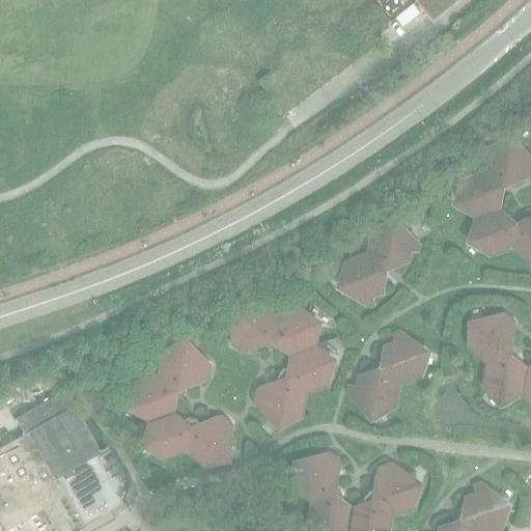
[(424,0),(434,11),(446,0),(424,0)]
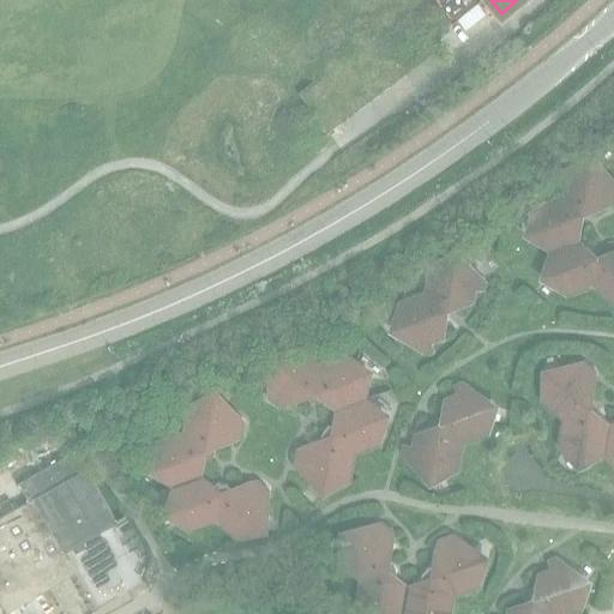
[(415,20),(381,46),(403,73),(437,48),(415,20)]
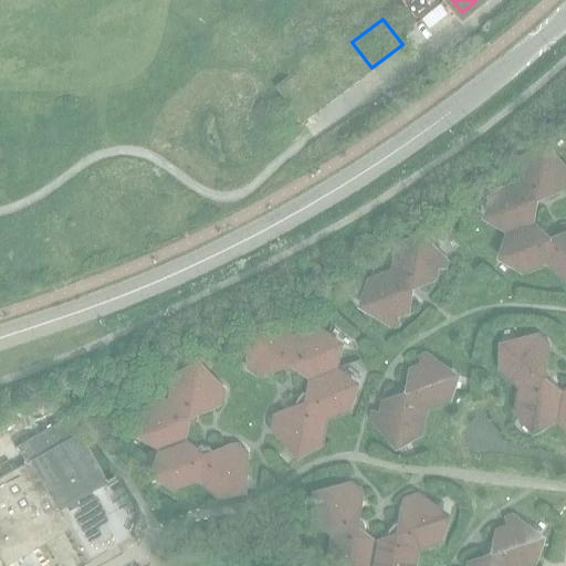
[(371,67),(352,42),(345,32),(274,85),(302,122),(373,69),(371,67)]
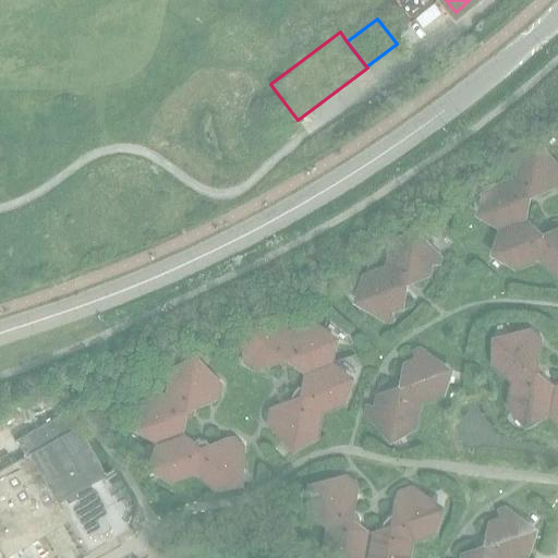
[(512,154),(508,178),(528,194),(550,185),(552,183),(556,184),(557,182),(557,164),(555,164),(555,160),(536,145),(512,154)]
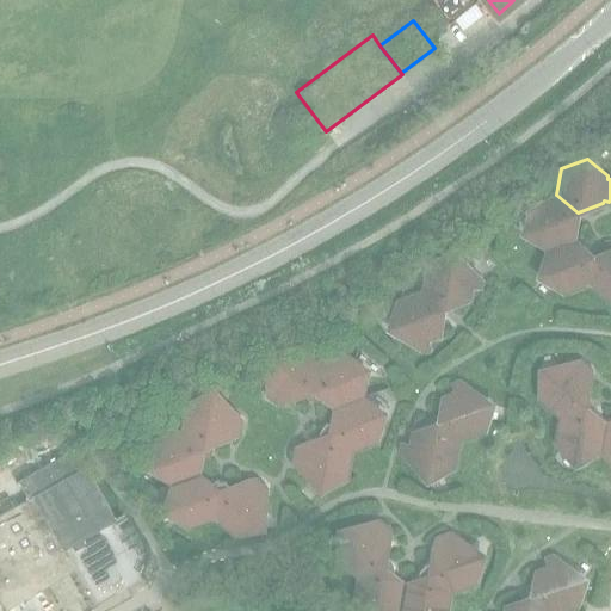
[(526,230),(547,248),(574,238),(578,213),(556,195),(531,203),(526,230)]
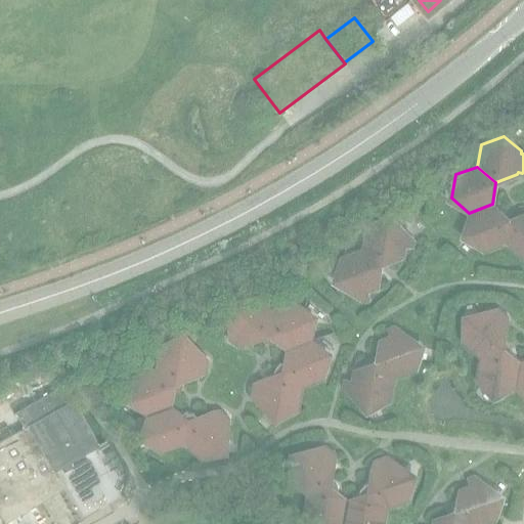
[(483,251),(505,243),(509,218),(492,204),(469,213),(465,235),(483,251)]
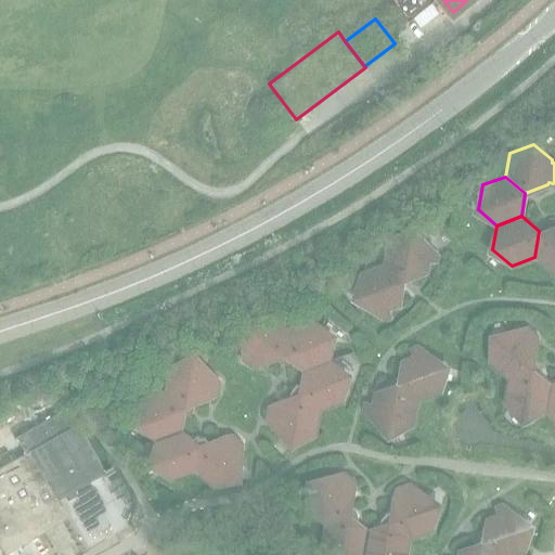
[(534,257),(540,261),(553,272),(554,271),(554,224),(539,231),(534,257)]
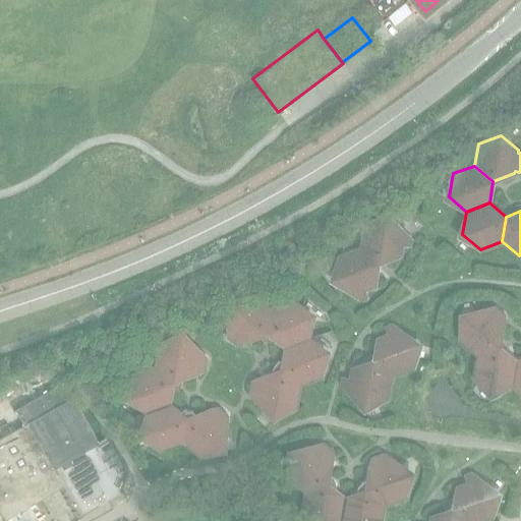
[(363,225),(359,245),(358,246),(379,263),(400,254),(402,243),(410,244),(411,238),(407,234),(404,233),(404,232),(386,217),(363,225)]
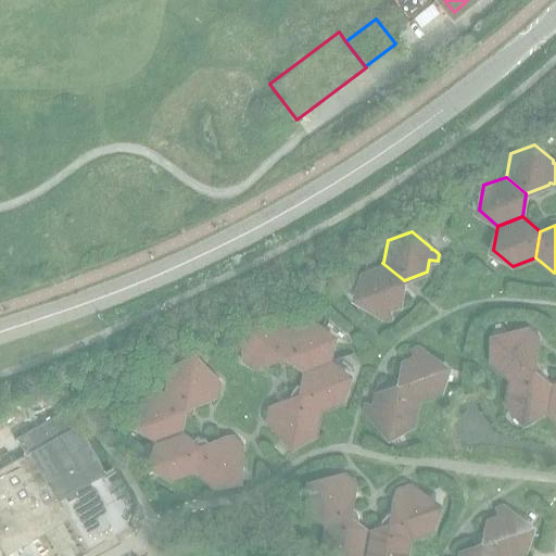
[(400,304),(404,280),(382,263),(359,270),(357,297),(376,313),(378,312),(379,316),(384,319),(391,317),(388,308),(400,304)]
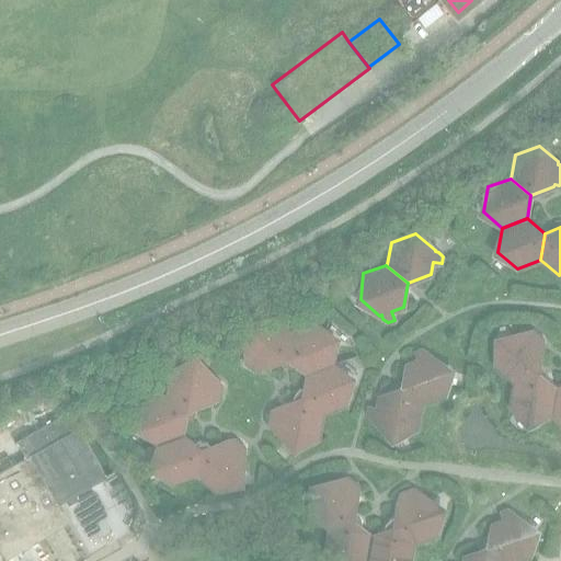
[(265,367),(287,358),(292,332),(273,317),(249,327),(245,352),(248,353),(244,356),(244,362),(254,370),(260,369),(263,366),(265,367)]
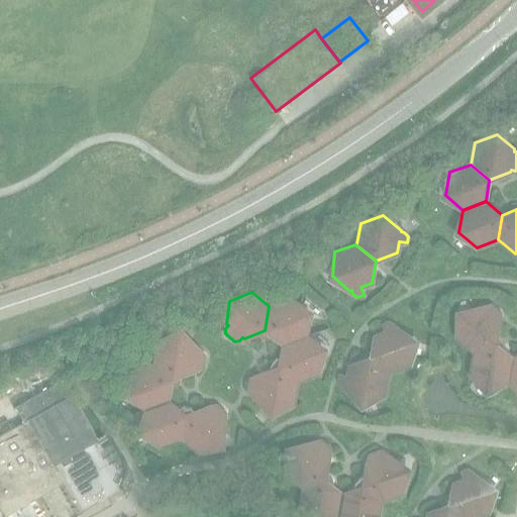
[(269,306),(265,330),(282,344),(305,335),(308,313),(290,298),(269,306)]
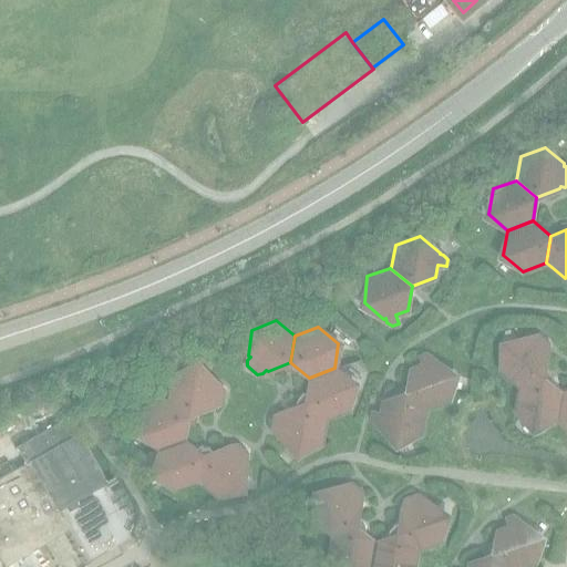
[(500,370),(518,385),(544,377),(548,352),(546,350),(548,347),(549,341),(538,332),(533,333),(531,337),(528,336),(504,344),(500,370)]
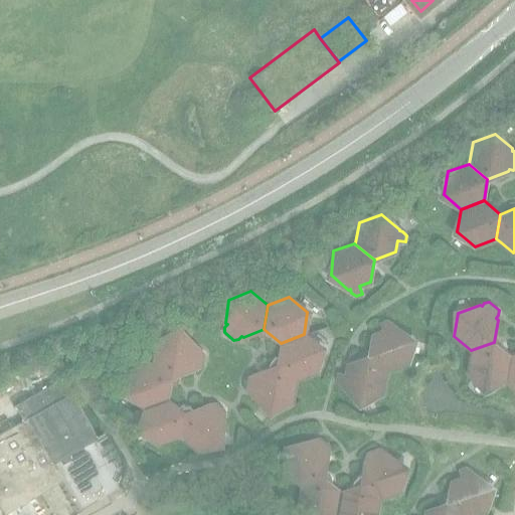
[(368,355),(386,371),(407,363),(412,341),(394,325),(392,326),(391,323),(386,320),(380,322),(383,329),(372,333),(368,355)]
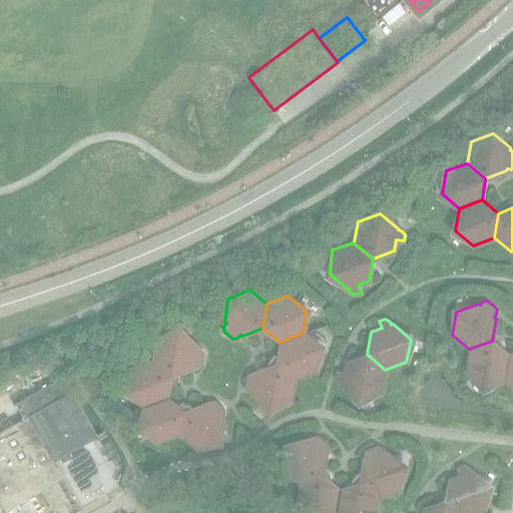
[(156,338),(152,360),(171,376),(192,368),(192,366),(196,366),(201,364),(203,352),(199,348),(195,348),(196,345),(178,330),(156,338)]
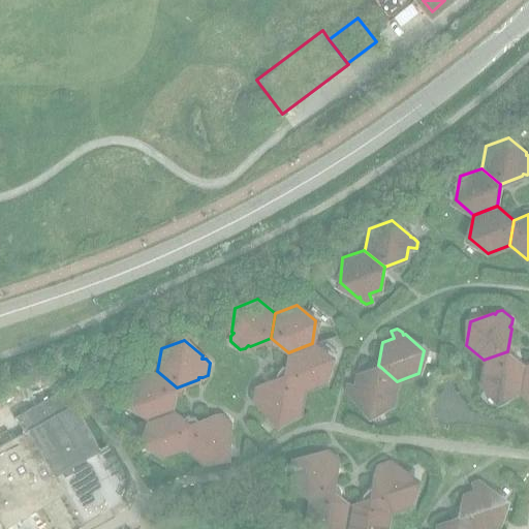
[(288,352),(285,374),(304,390),(325,381),(330,358),(312,343),(288,352)]
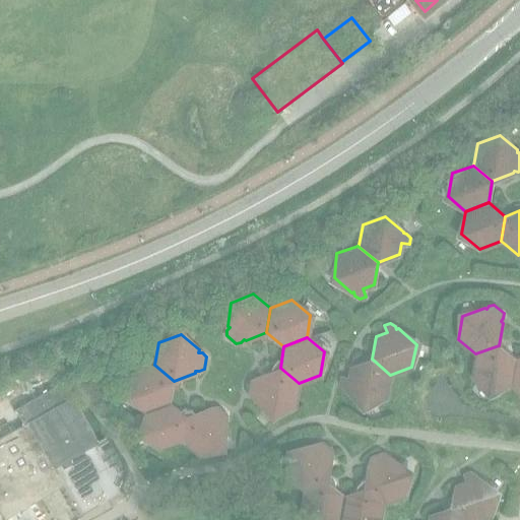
[(511,383),(515,359),(499,345),(475,353),(471,376),(490,391),(511,383)]
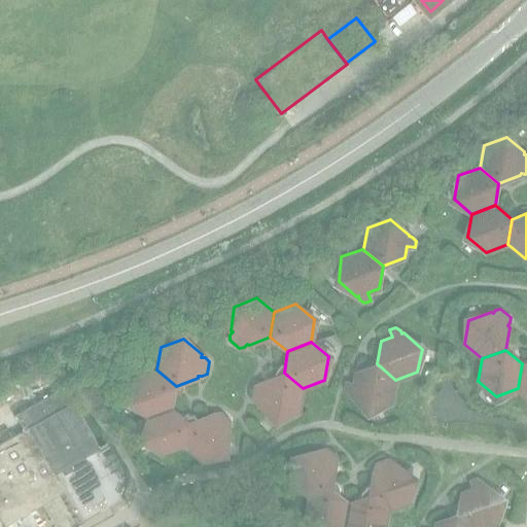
[(526,361),(522,363),(518,388),(526,395),(526,361)]
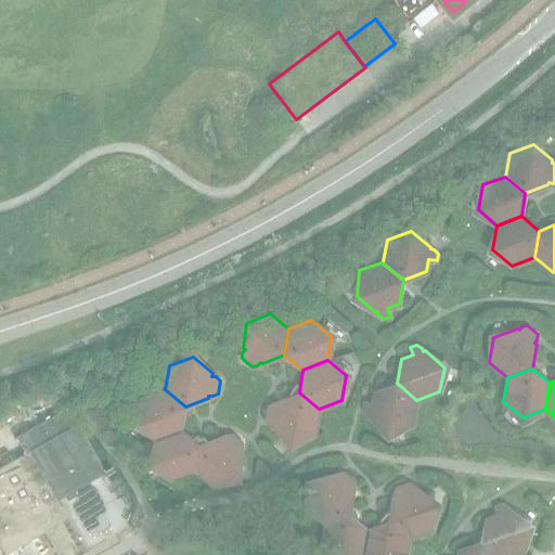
[(412,424),(416,400),(397,383),(374,391),(372,403),(363,402),(362,409),(366,413),(370,414),(370,416),(388,433),(412,424)]
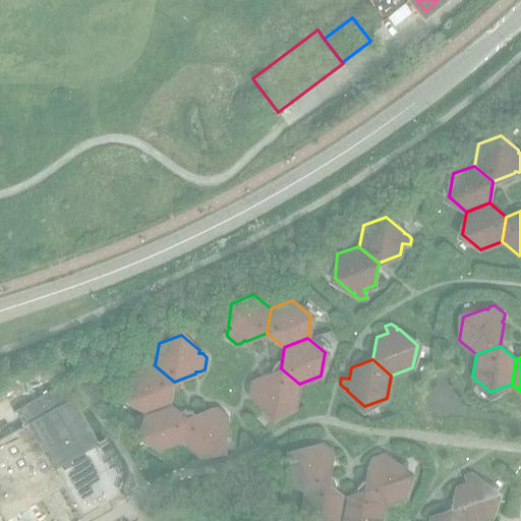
[(174,382),(155,365),(133,373),(129,397),(147,411),(170,403),(174,382)]
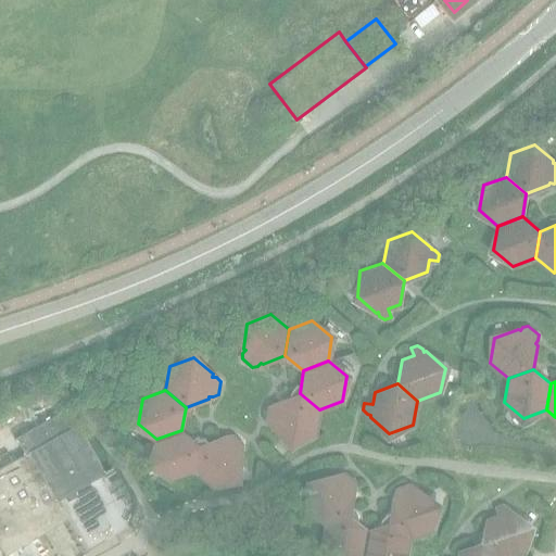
[(319,409),(300,393),(277,402),(277,404),(273,404),(267,406),(265,419),(269,424),(274,424),(273,427),(292,442),(316,433),(319,409)]
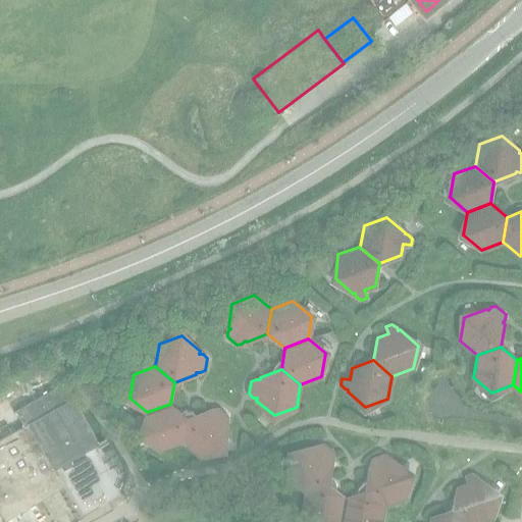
[(69,459),(99,441),(64,381),(15,409),(24,424),(0,438),(0,521),(65,485),(54,467),(60,464),(63,467),(71,462),(69,459)]
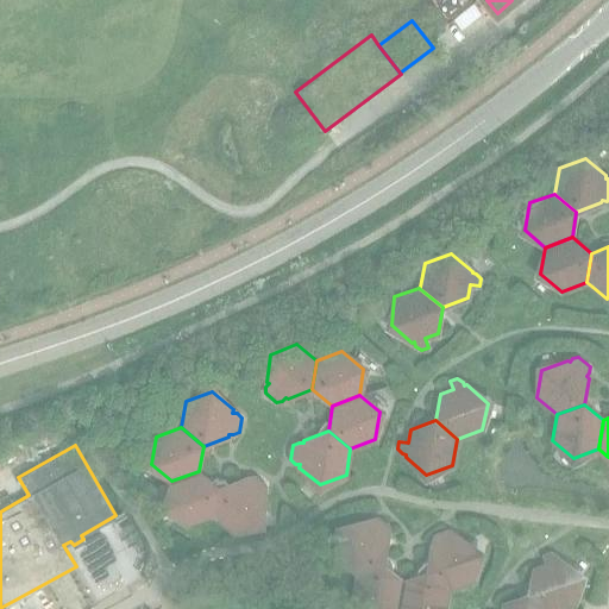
[(188,525),(213,515),(218,488),(199,471),(171,481),(167,507),(188,525)]
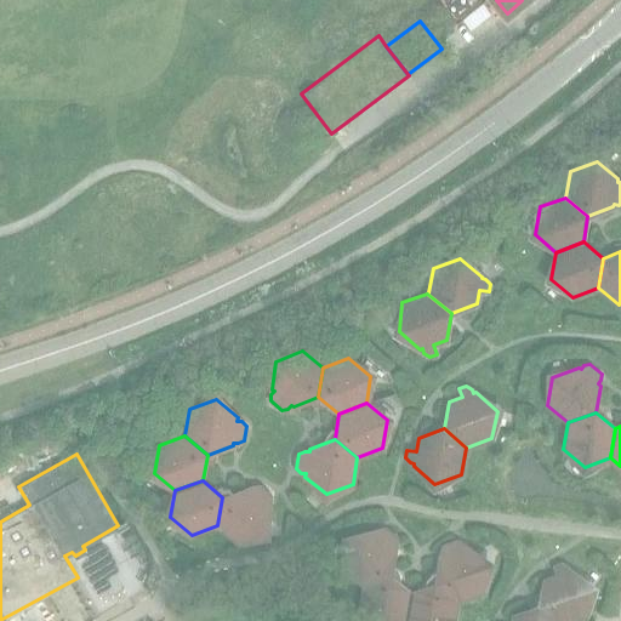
[(222,497),(217,525),(238,543),(265,534),(269,506),(267,505),(271,501),(271,494),(260,485),(254,486),(250,490),(248,488),(222,497)]
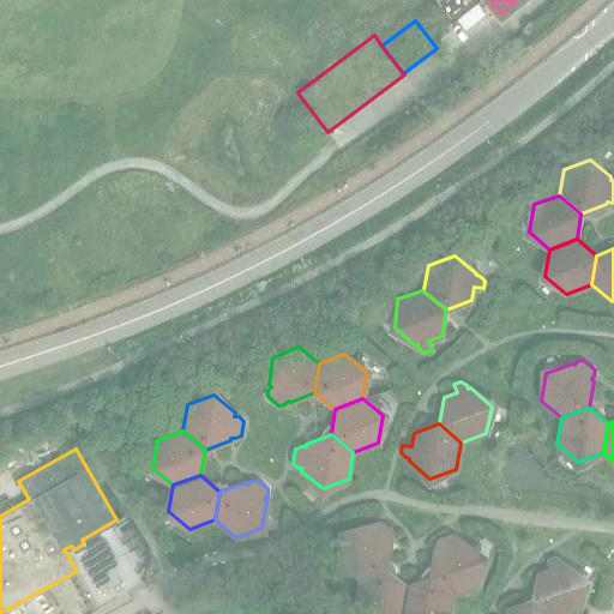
[(360,579),(386,569),(391,542),(389,540),(392,537),(392,530),(381,522),(374,523),(372,527),(369,524),(343,535),(338,561),(360,579)]
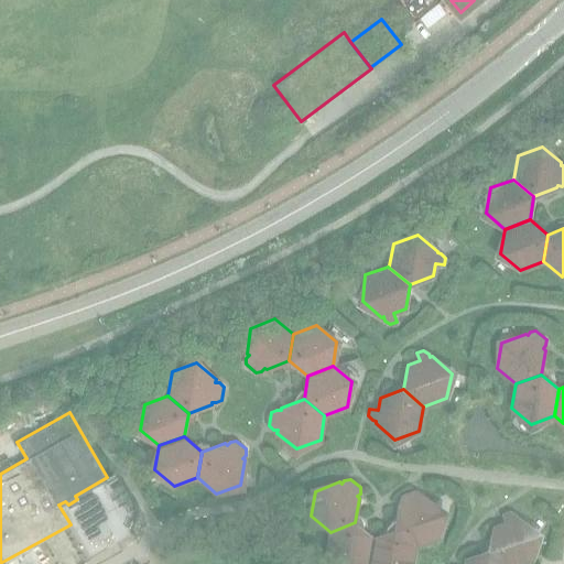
[(396,529),(415,546),(438,538),(443,512),(423,496),(421,497),(420,492),(414,490),(402,495),(400,500),(402,503),(400,505),(396,529)]
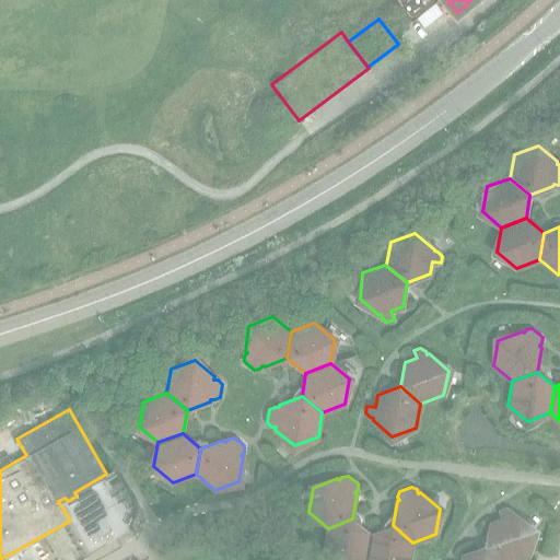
[(486,546),(501,559),(514,559),(528,556),(534,531),(514,514),(512,514),(511,511),(505,508),(500,510),(502,518),(490,522),(486,546)]
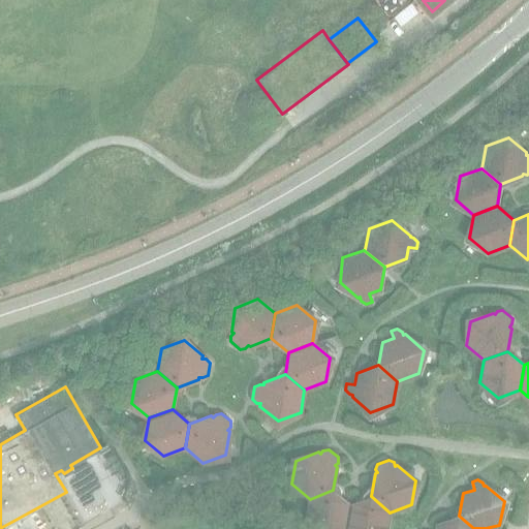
[(350,504),(333,490),(310,499),(306,522),(314,528),(344,528),(346,528),(350,504)]
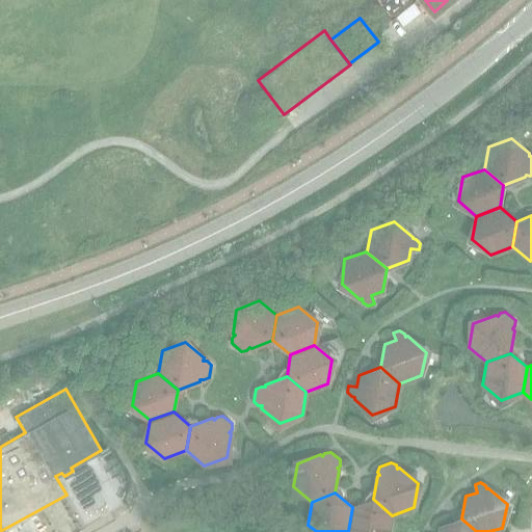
[(389,531),(392,515),(373,499),(352,507),(348,531),(347,531),(389,531)]
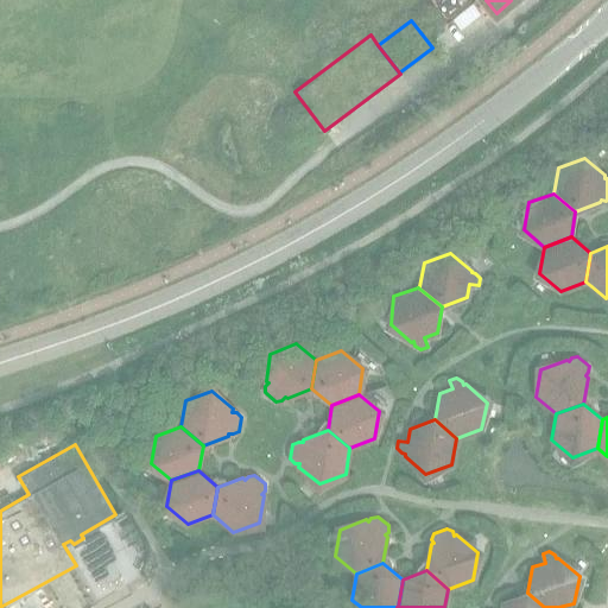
[(544,607),(527,593),(502,602),(500,607),(544,607)]
